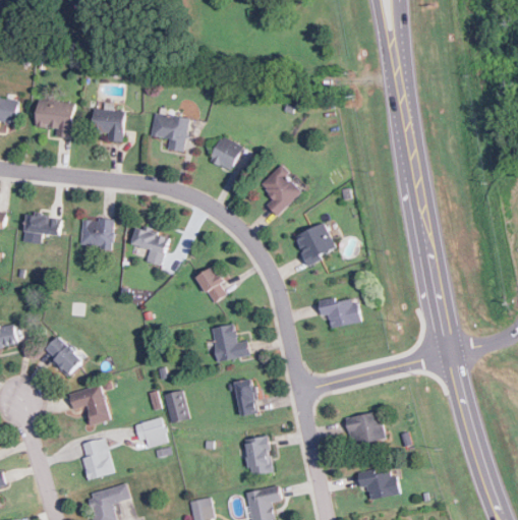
[(0,122),(14,124),(17,101),(0,98),(0,122)]
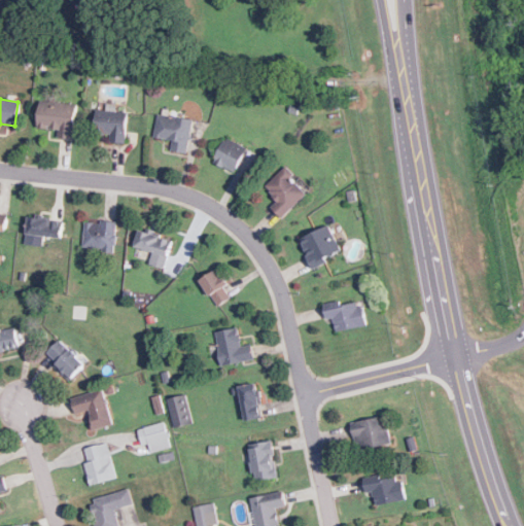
[(35,129),(56,130),(56,138),(71,139),(73,103),(36,102),(35,129)]
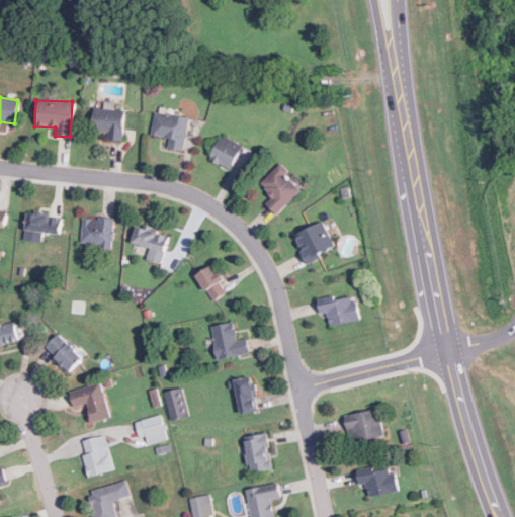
[(120,141),(122,110),(111,110),(111,102),(103,102),(103,109),(91,108),(90,133),(106,133),(105,141),(120,141)]
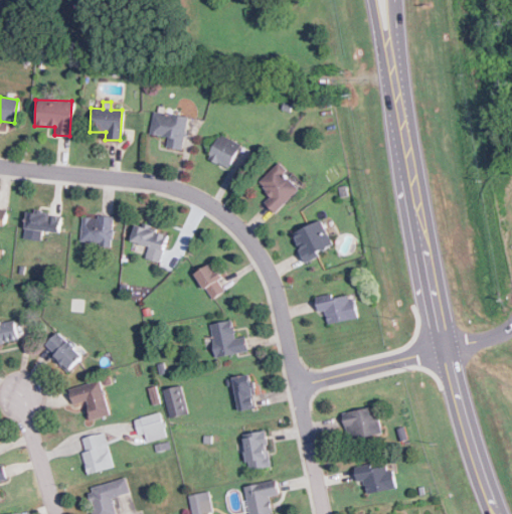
[(179,150),(185,118),(151,112),(147,134),(166,138),(164,147),(179,150)]
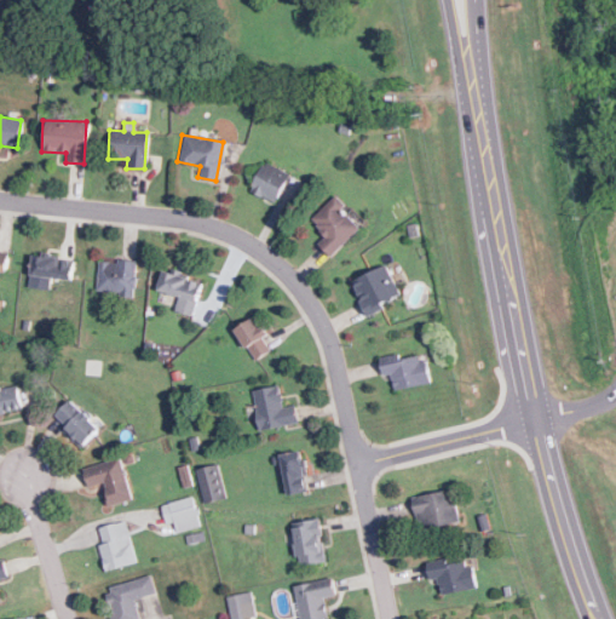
[(247,193),(272,205),(287,175),(260,162),(247,193)]
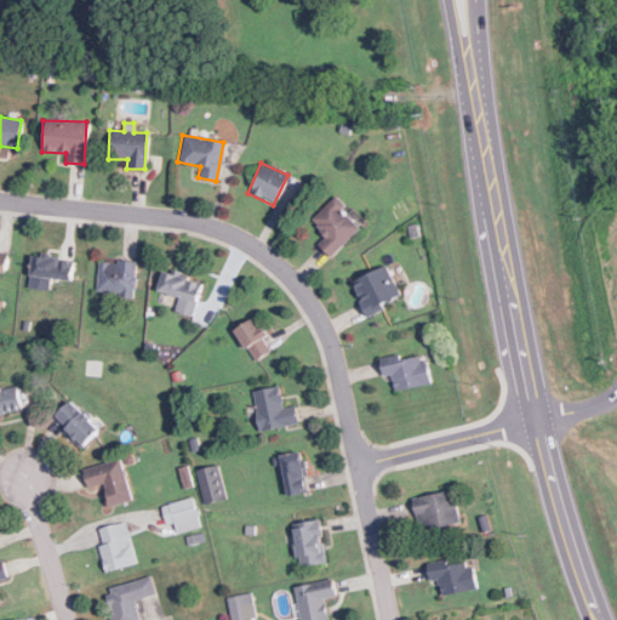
[(323,233),(314,242),(330,257),(358,228),(338,210),(342,205),(332,195),(309,221),(323,233)]
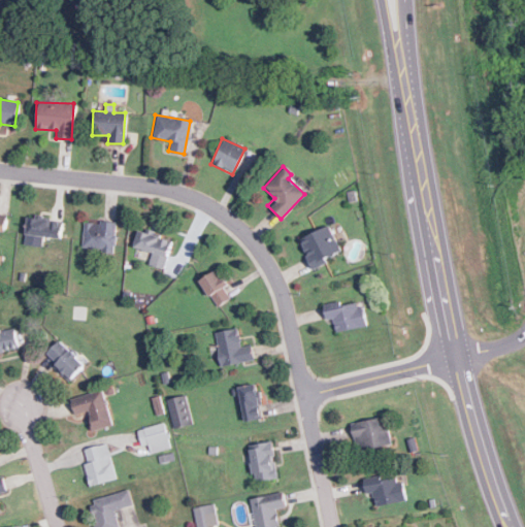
[(23,245),(40,246),(41,237),(59,238),(60,221),(25,219),(23,245)]
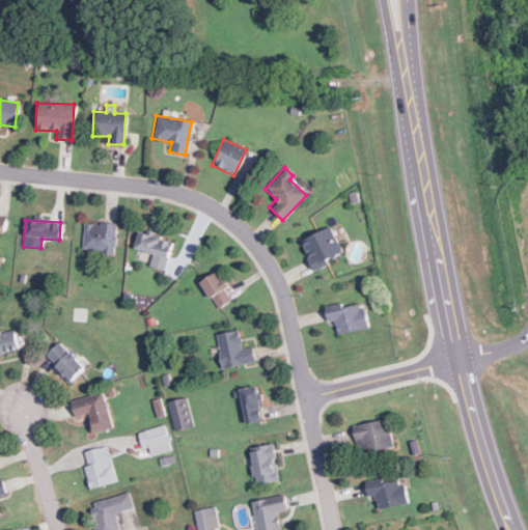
[(114,224),(82,223),(80,251),(113,253),(114,224)]
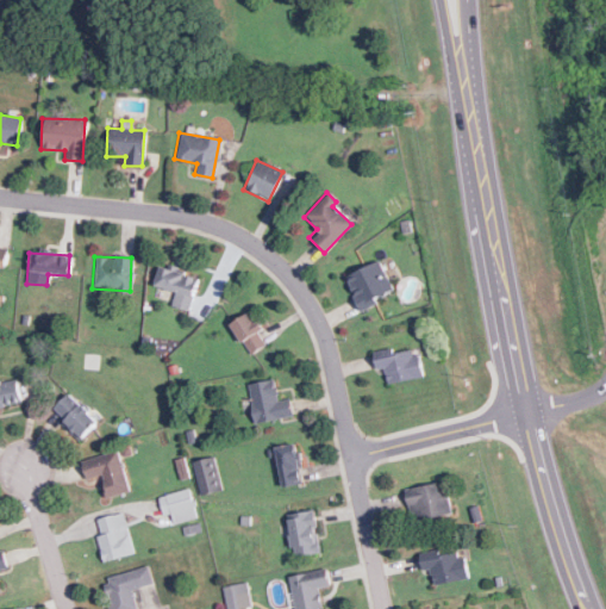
[(358,312),(376,304),(374,299),(391,291),(376,261),(342,278),(358,312)]
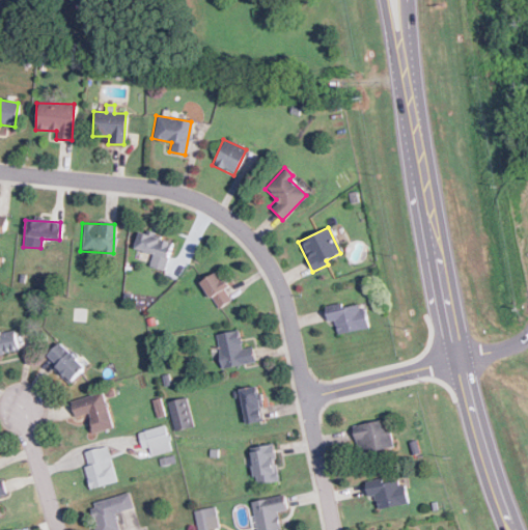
[(172,242),(148,234),(148,235),(137,232),(133,249),(151,254),(147,267),(163,271),(172,242)]
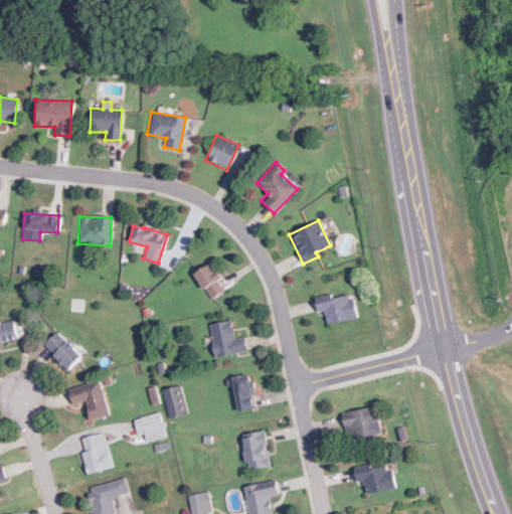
[(209,300),(222,292),(216,281),(218,280),(208,264),(192,274),(209,300)]
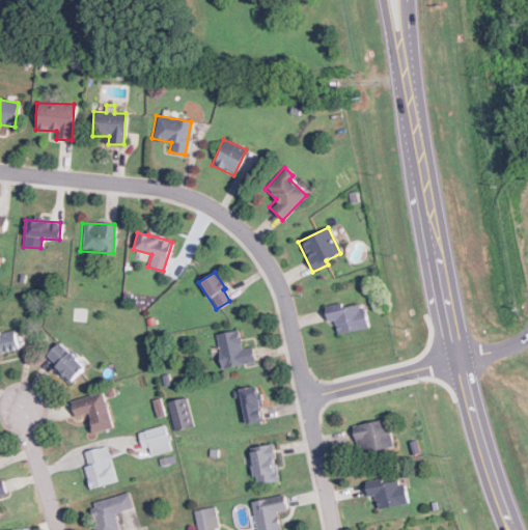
[(359,304),(340,308),(339,303),(323,307),(326,323),(332,322),(335,335),(365,329),(359,304)]
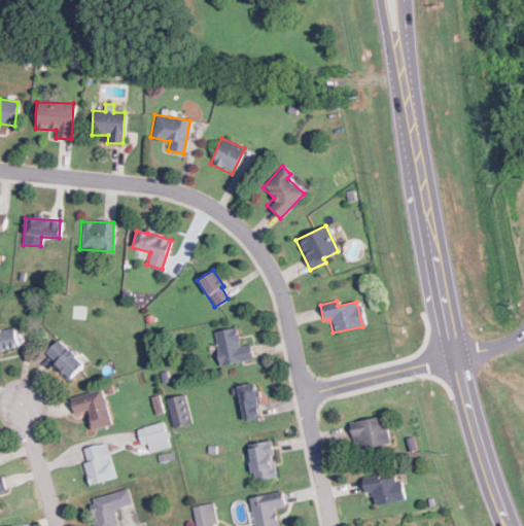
[(0,352),(19,349),(13,326),(0,328),(0,352)]
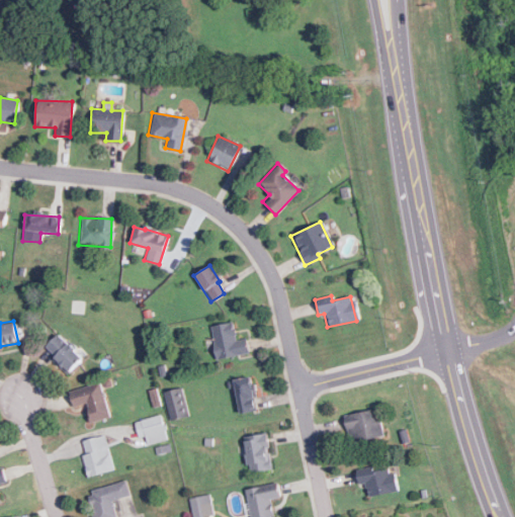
[(215,360),(247,353),(244,338),(235,340),(231,322),(207,327),(215,360)]
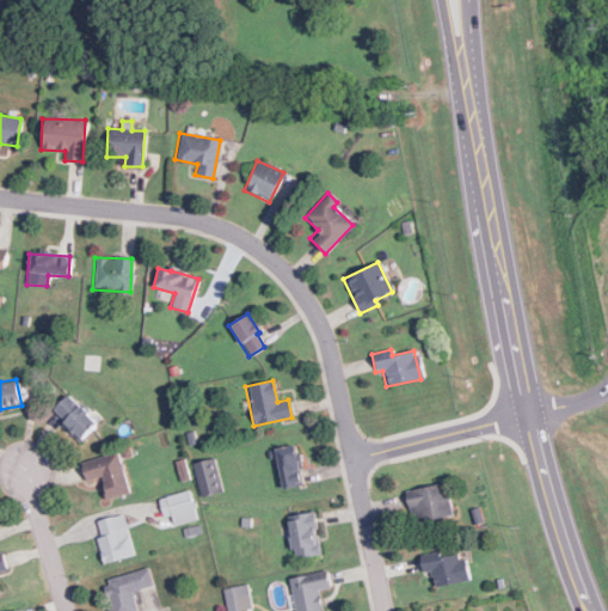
[(60,423),(77,443),(96,425),(67,393),(51,409),(63,422),(60,423)]
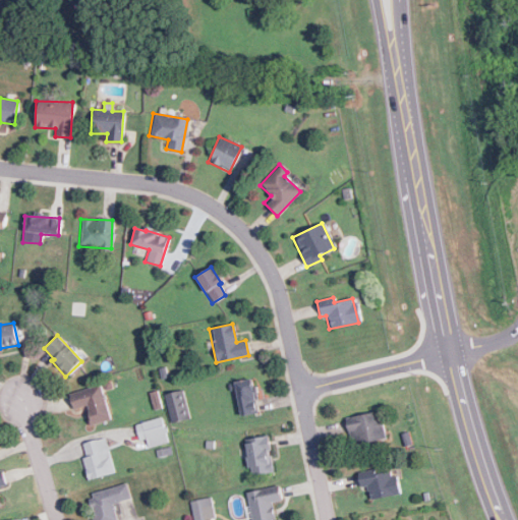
[(234,382),(238,416),(255,414),(251,380),(234,382)]
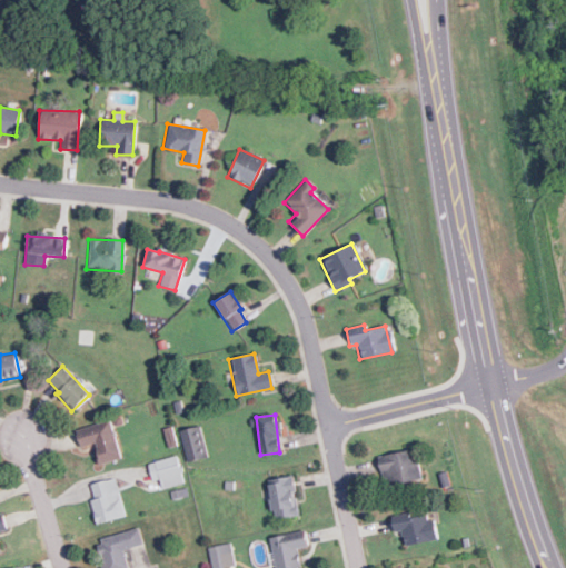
[(79,448),(92,444),(99,465),(119,458),(107,420),(73,431),(79,448)]
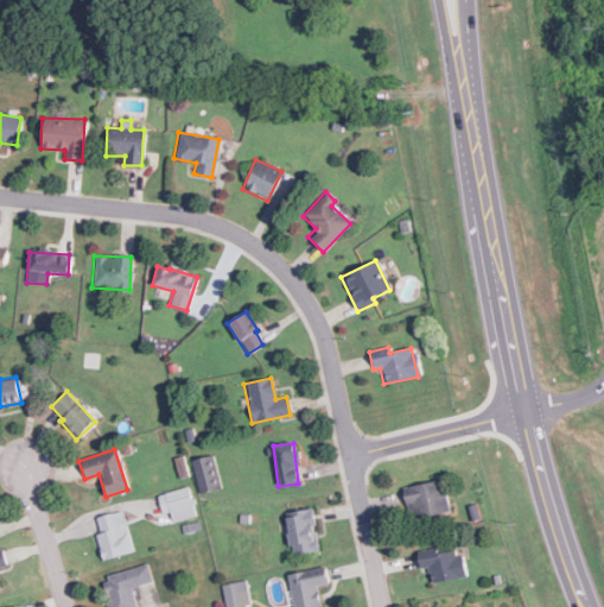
[(188,462),(198,494),(218,488),(209,455),(188,462)]
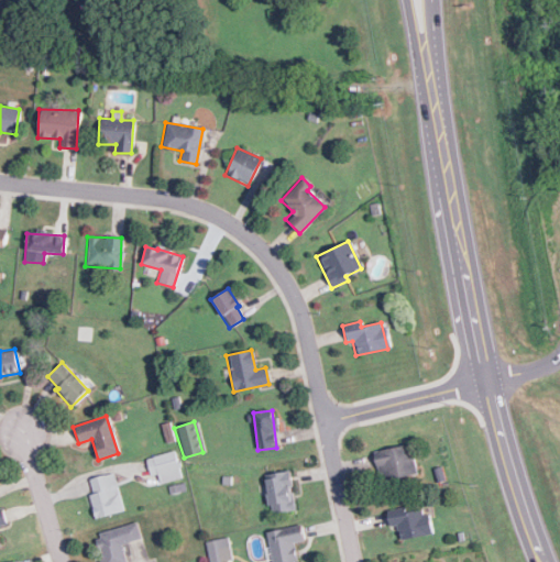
[(415,474),(409,444),(371,452),(377,482),(415,474)]
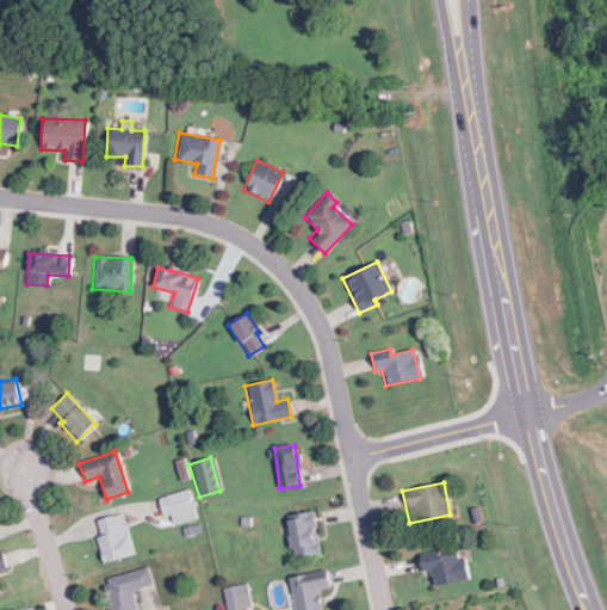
[(196,518),(186,490),(155,499),(161,518),(168,516),(172,525),(196,518)]
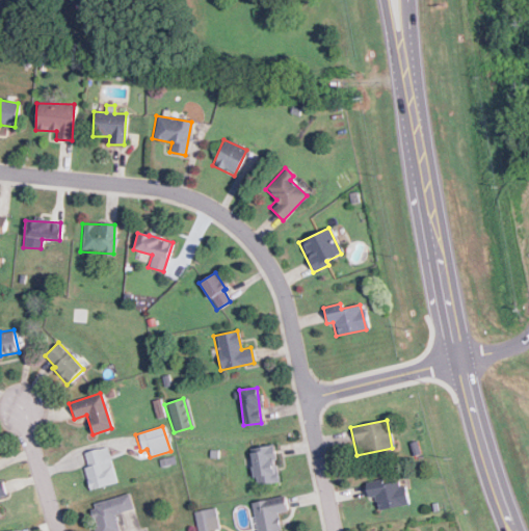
[(253,485),(276,482),(271,445),(248,448),(253,485)]
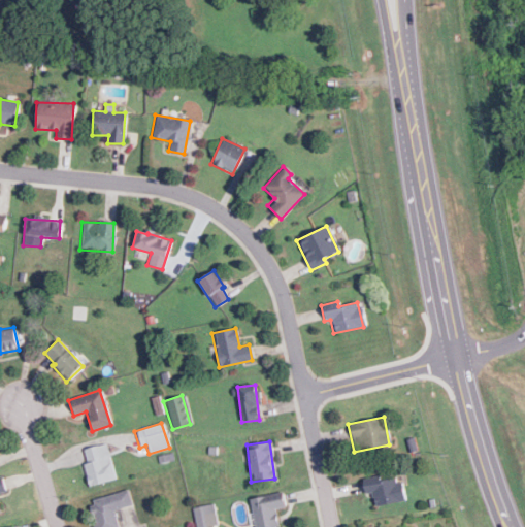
[(115,479),(104,443),(81,450),(86,463),(81,464),(88,487),(115,479)]
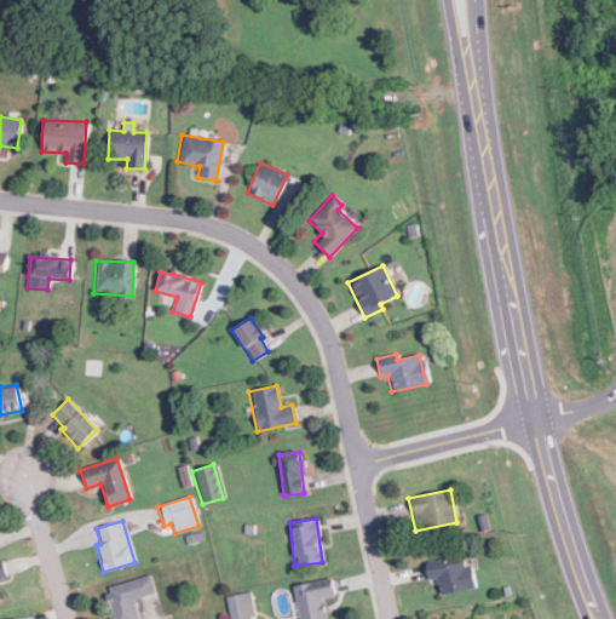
[(472,588),(466,560),(445,565),(444,559),(422,563),(427,580),(435,579),(438,596),(472,588)]
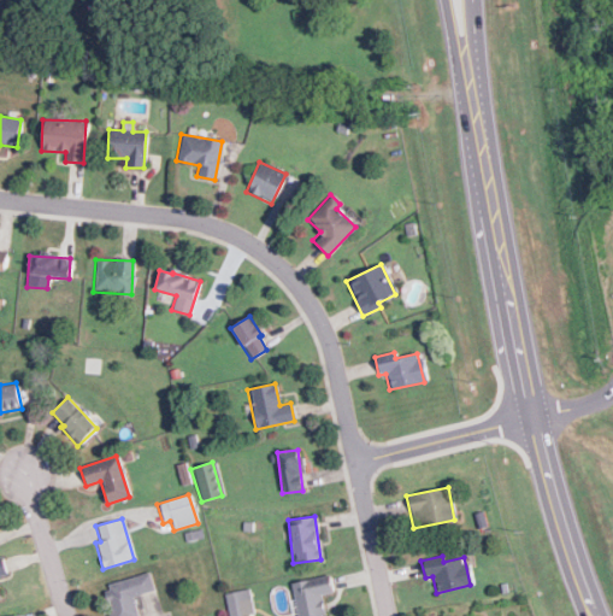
[(102,585),(110,615),(136,615),(131,597),(153,592),(148,573),(102,585)]
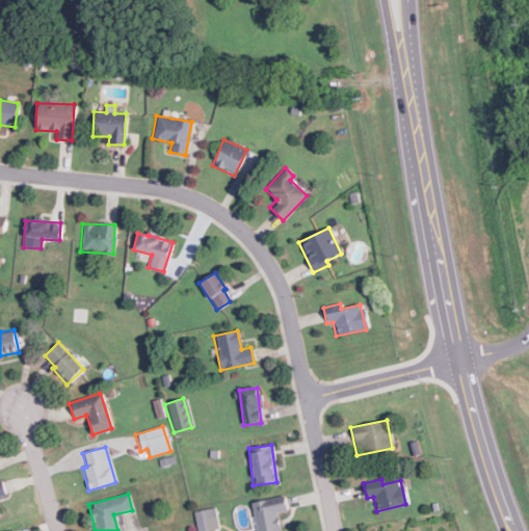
[(279,530),(275,514),(286,512),(283,496),(249,503),(255,530),(279,530)]
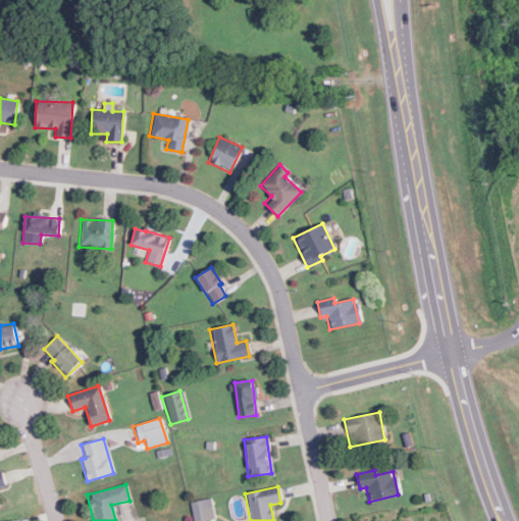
[(206,520),(213,519),(209,498),(188,503),(192,520),(206,520)]
